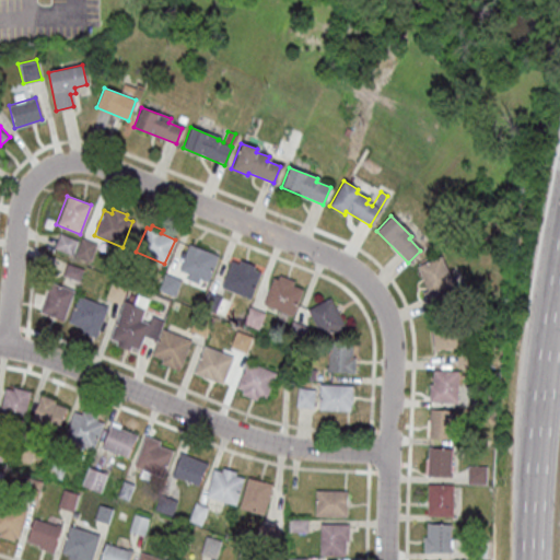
[(53,247),(58,233),(76,240),(70,254),(53,247)]
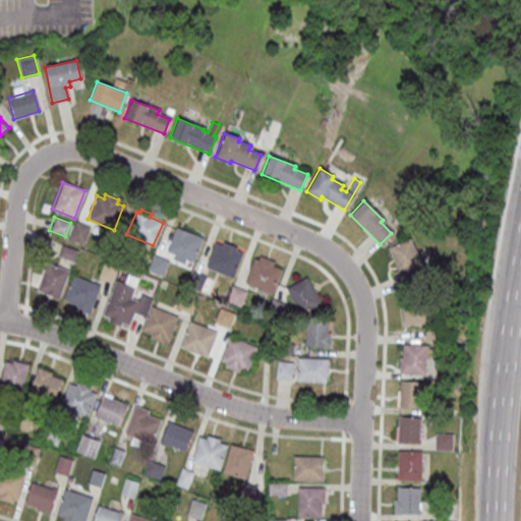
[(75,221),(89,226),(81,244),(68,239),(75,221)]
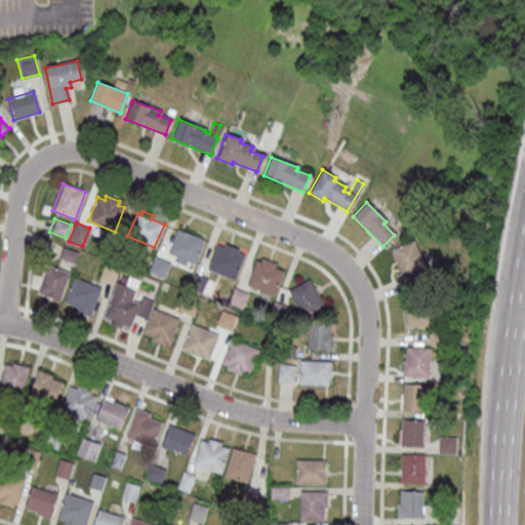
[(175,229),(202,240),(194,263),(192,263),(191,268),(174,261),(176,256),(166,252),(175,229)]
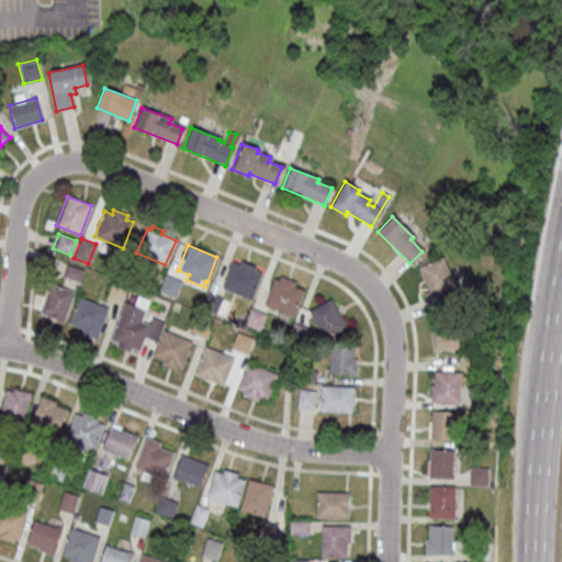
[(454,285),(444,291),(449,304),(431,312),(424,293),(428,291),(417,267),(441,257),(454,285)]
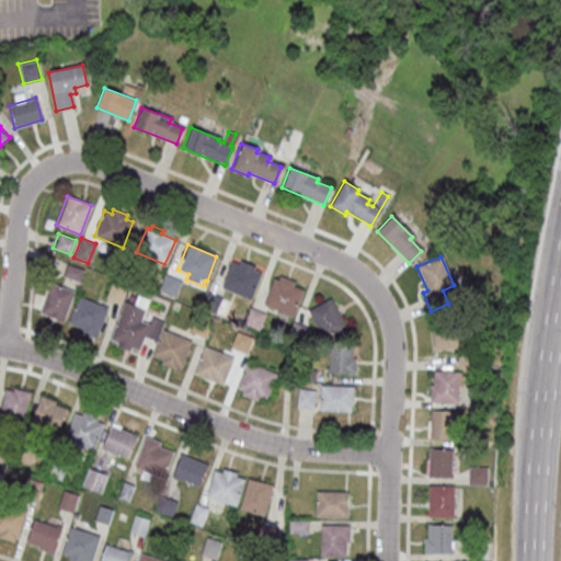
[(220,286),(231,261),(238,264),(240,261),(253,266),(252,270),(260,273),(249,298),(220,286)]
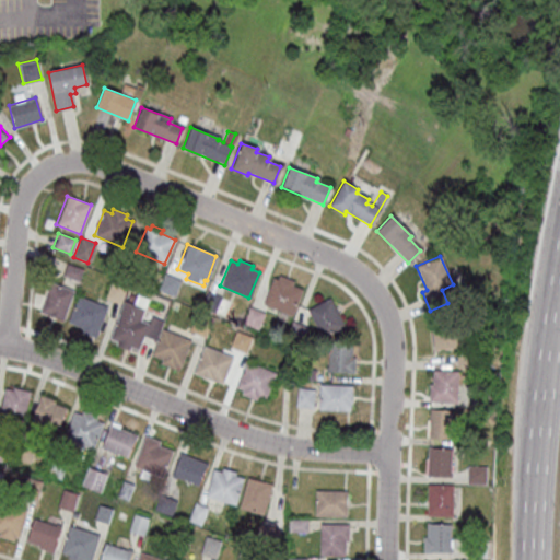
[(77,280),(61,275),(66,263),(81,268),(77,280)]
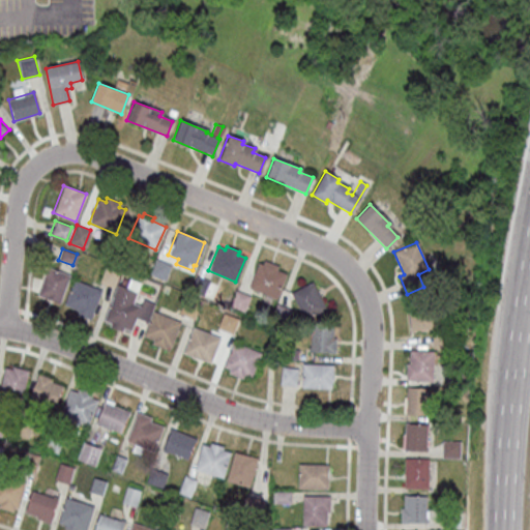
[(149,274),(155,259),(170,265),(164,281),(149,274)]
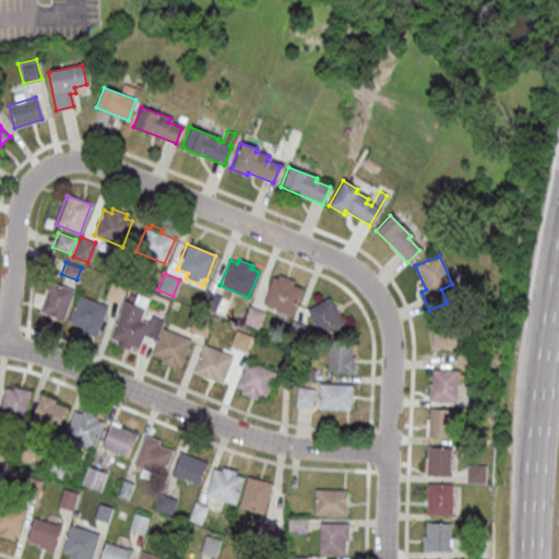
[(272,277),(276,278),(277,274),(292,281),(289,284),(301,289),(290,314),(261,302),(272,277)]
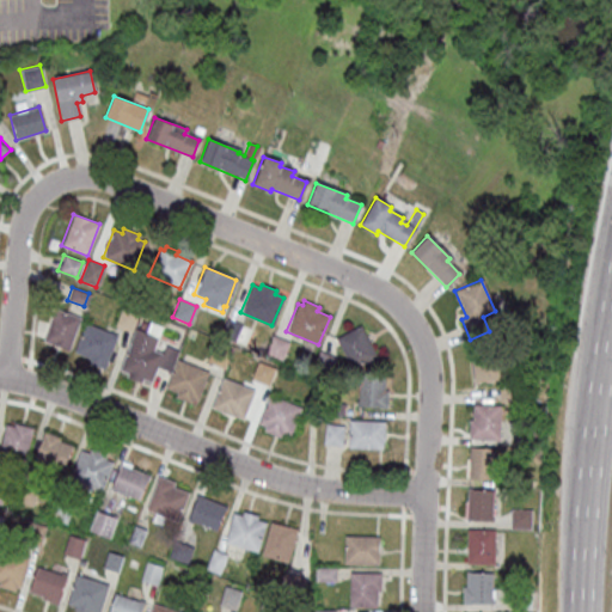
[(114,325),(122,306),(138,312),(129,332),(114,325)]
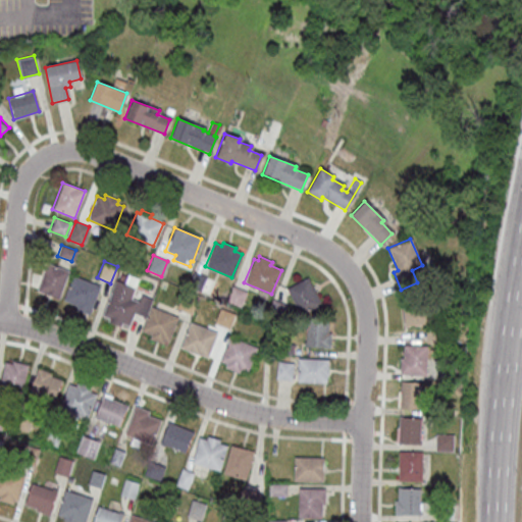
[(36,291),(46,262),(67,270),(57,299),(36,291)]
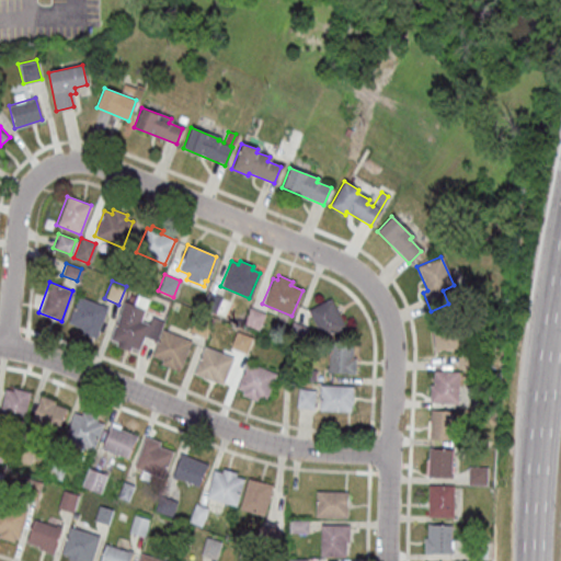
[(77,296),(106,307),(94,338),(80,332),(82,328),(67,322),(77,296)]
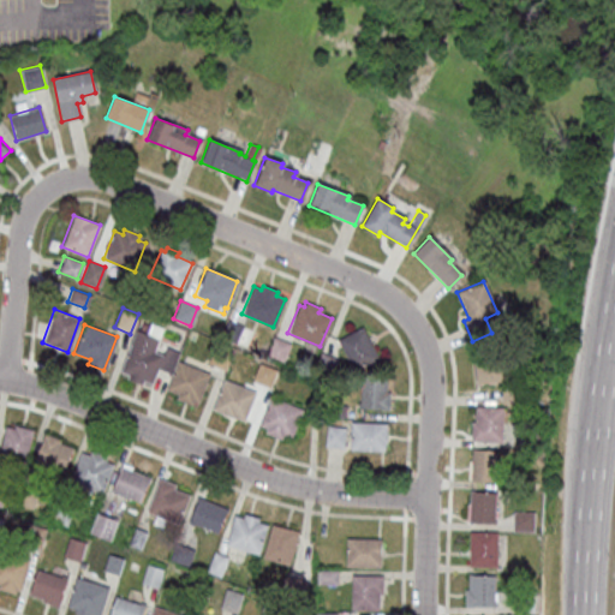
[(360,327),(377,357),(352,370),(336,339),(360,327)]
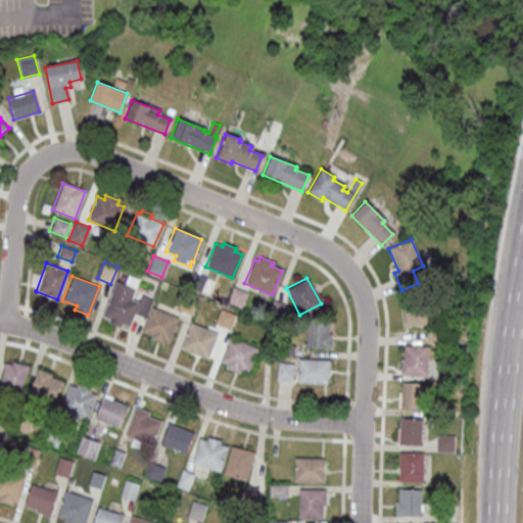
[(101,316),(115,280),(134,288),(130,298),(138,302),(141,295),(151,299),(144,317),(134,313),(128,326),(121,324),(120,326),(107,322),(108,319),(101,316)]
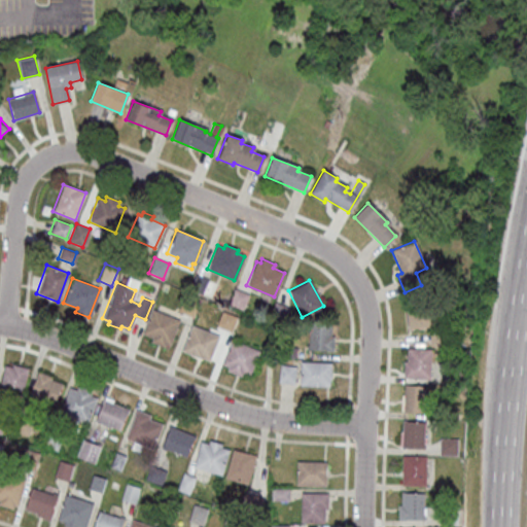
[(247,294),(242,308),(227,303),(234,288),(247,294)]
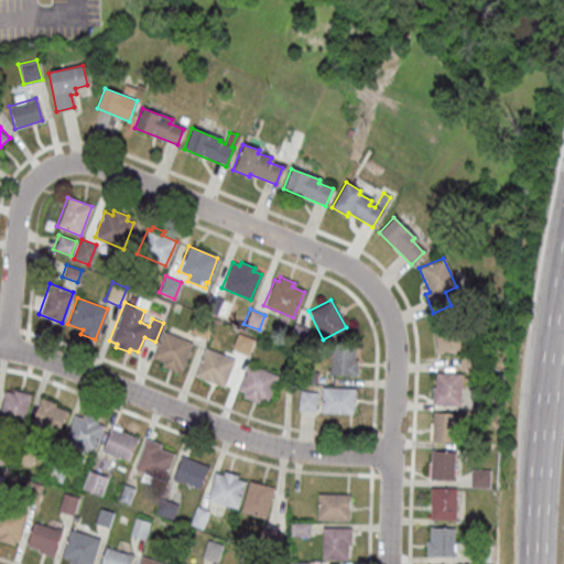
[(206,338),(190,332),(196,316),(212,323),(206,338)]
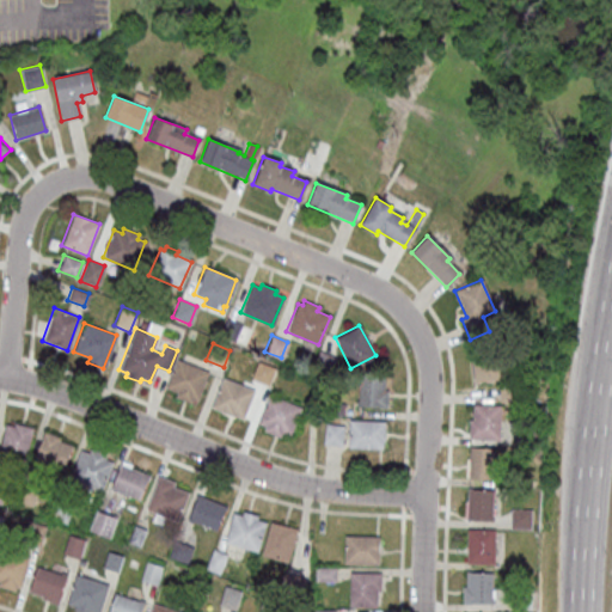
[(473,381),(471,350),(497,349),(499,379),(473,381)]
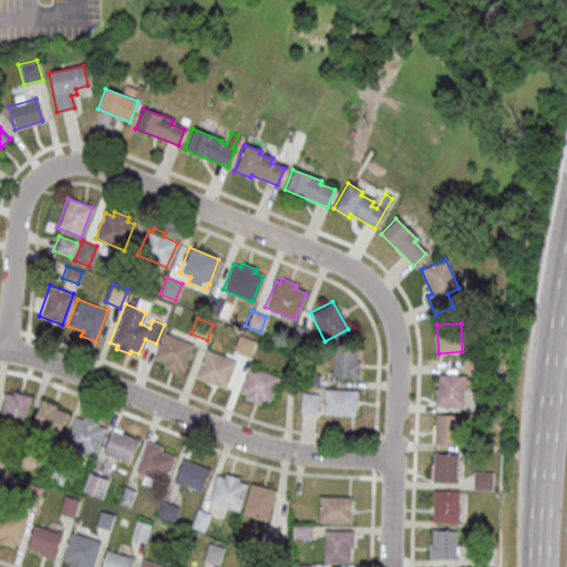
[(296,326),(310,331),(303,347),(289,340),(296,326)]
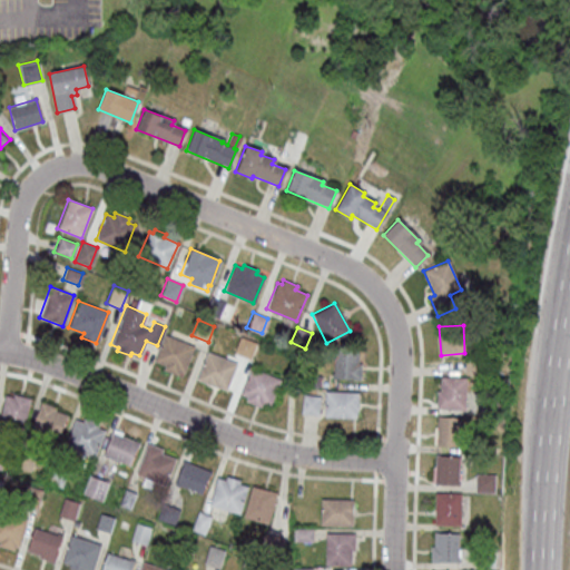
[(164,334),(193,345),(183,373),(178,371),(177,374),(161,369),(164,365),(154,361),(164,334)]
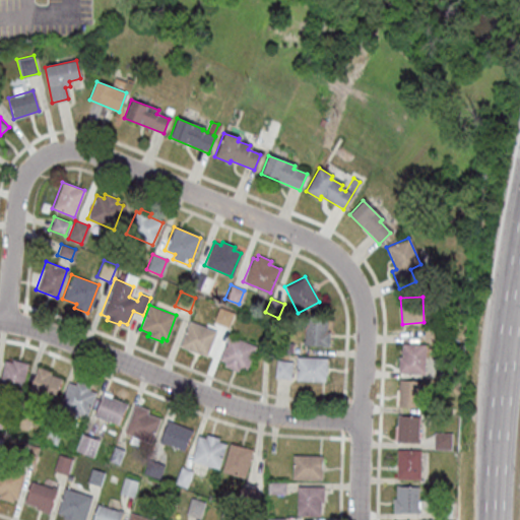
[(188,320),(215,331),(205,355),(179,345),(188,320)]
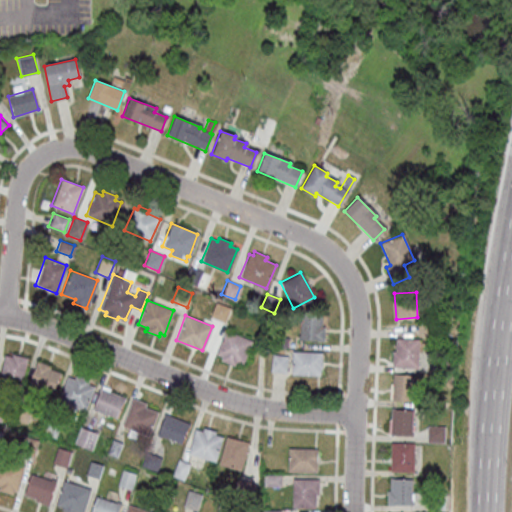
[(322,340),(298,339),(300,317),(320,318),(320,327),(323,327),(322,340)]
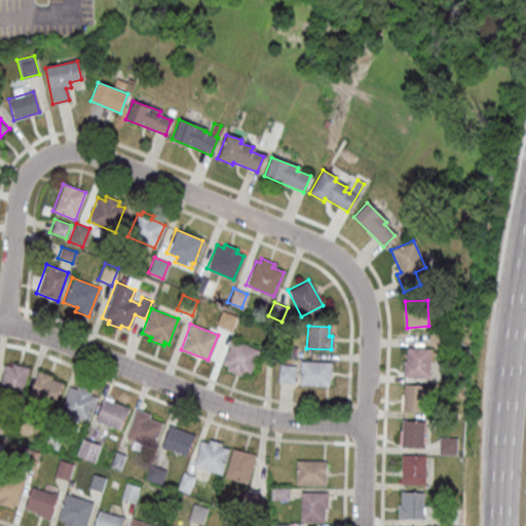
[(427,332),(444,330),(446,343),(429,344),(427,332)]
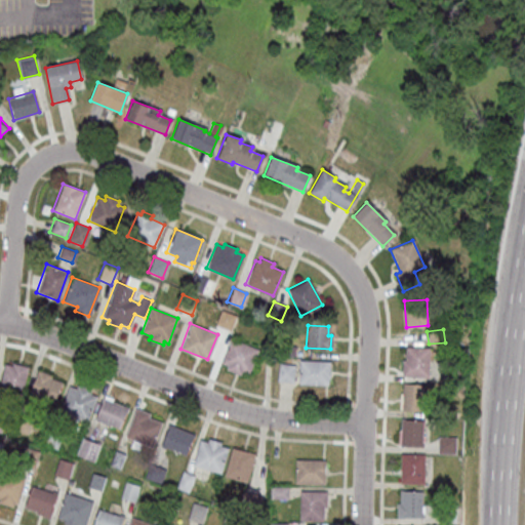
[(230,338),(257,349),(248,373),(240,370),(239,374),(226,369),(227,365),(220,363),(230,338)]
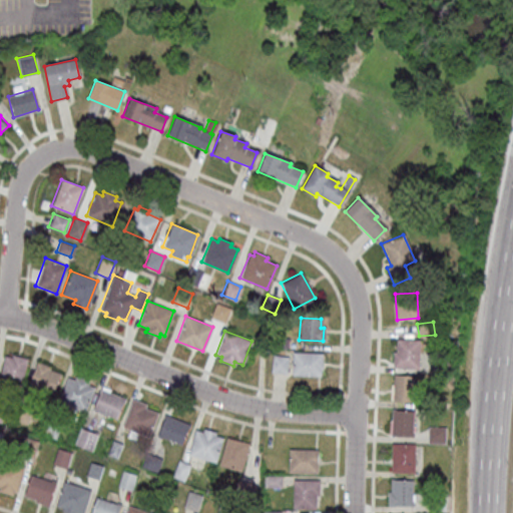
[(417,368),(392,367),(393,352),(396,352),(396,339),(419,340),(417,368)]
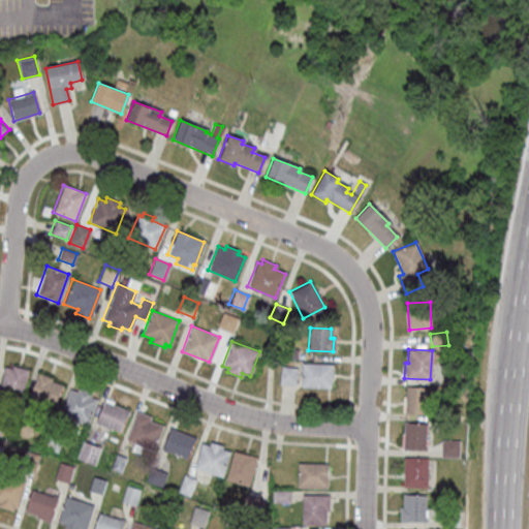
[(301,363),(331,364),(331,381),(330,381),(330,387),(300,386),(301,363)]
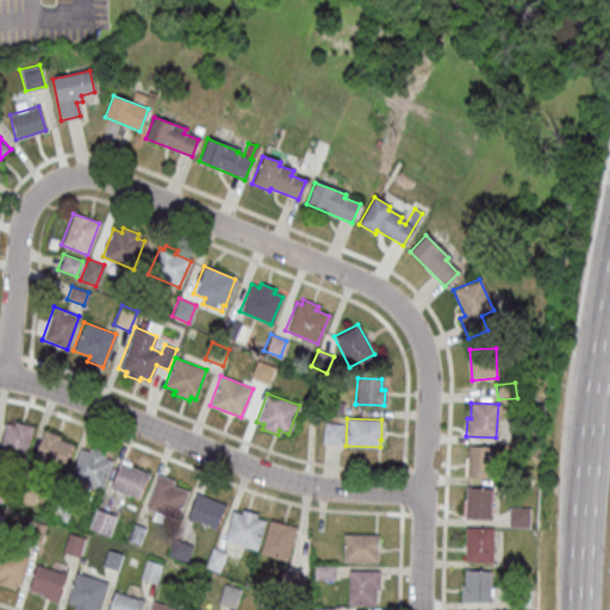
[(31,427),(22,464),(0,456),(0,442),(5,424),(12,425),(13,422),(31,427)]
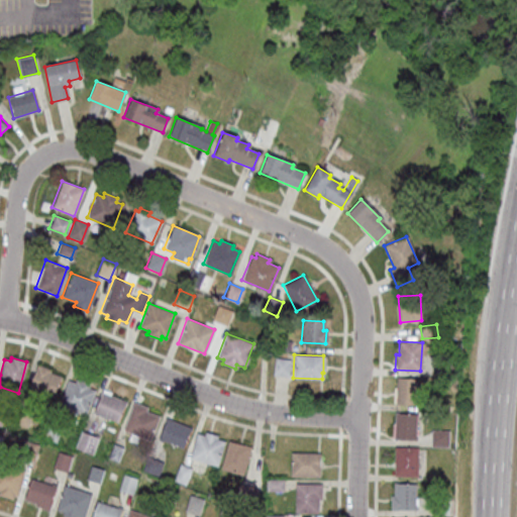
[(287,377),(272,375),(274,357),(289,359),(287,377)]
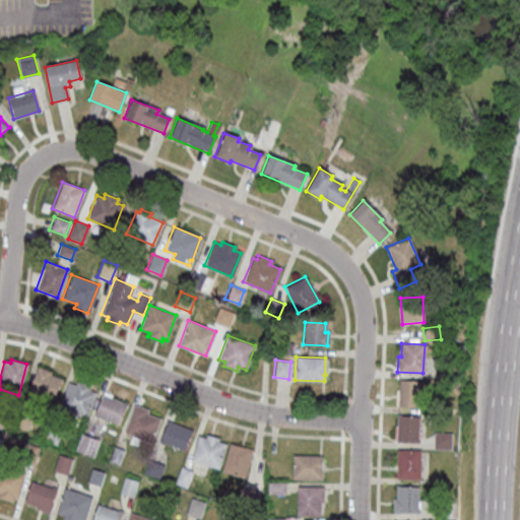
[(439,364),(454,364),(454,378),(438,378),(439,364)]
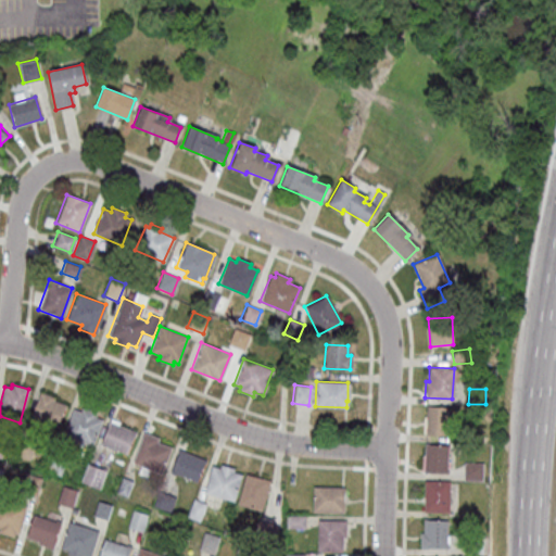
[(29,418),(40,393),(52,399),(51,400),(65,406),(54,429),(29,418)]
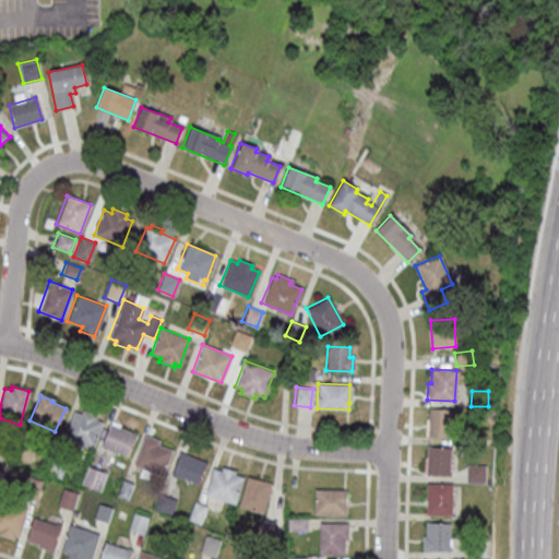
[(428,408),(451,409),(450,438),(427,437),(427,436),(425,436),(426,419),(428,419),(428,408)]
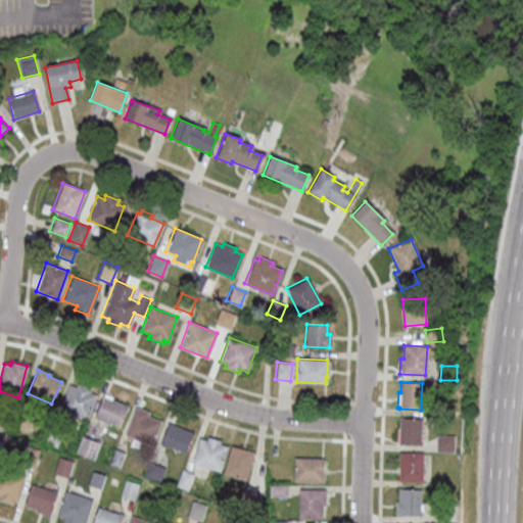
[(68,385),(75,387),(77,384),(89,388),(88,392),(94,394),(85,419),(58,409),(68,385)]
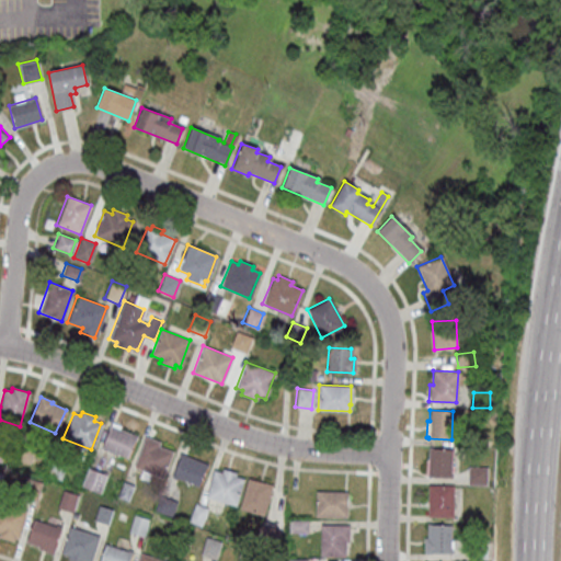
[(135,436),(126,458),(101,447),(111,423),(118,426),(117,428),(135,436)]
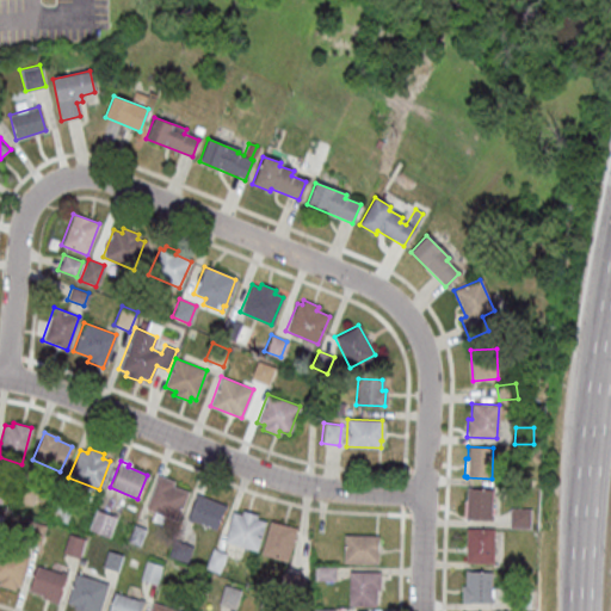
[(176,520),(162,516),(160,523),(150,519),(154,512),(143,508),(156,475),(172,481),(171,486),(186,492),(176,520)]
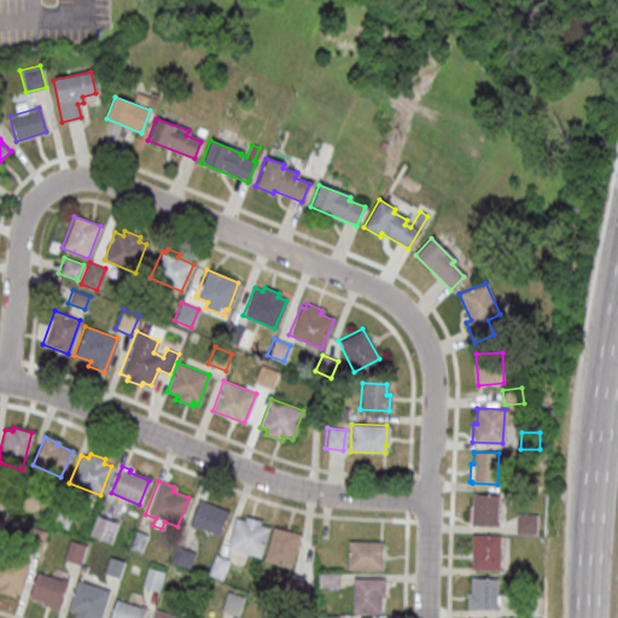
[(30,511),(15,506),(21,487),(36,493),(30,511)]
